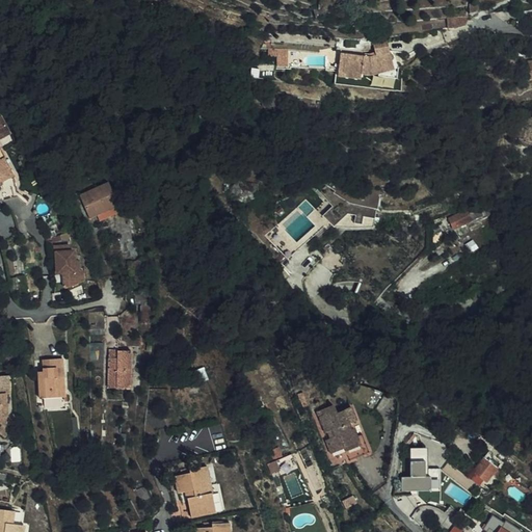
[(371,44),(371,53),(381,54),(388,53),(386,41),(371,44)]
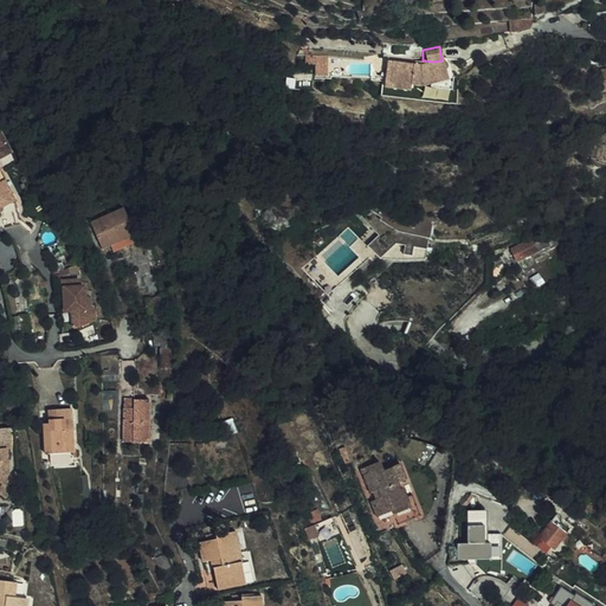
[(317,55),(313,73),(322,76),(327,57),(317,55)]
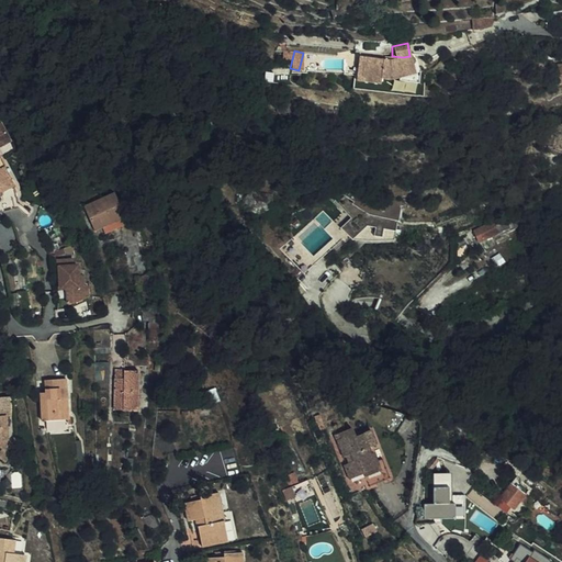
[(389,81),(396,78),(414,74),(409,56),(403,57),(392,56),(389,57),(382,57),(382,58),(358,54),(356,66),(352,78),(378,85),(380,79),(389,81)]
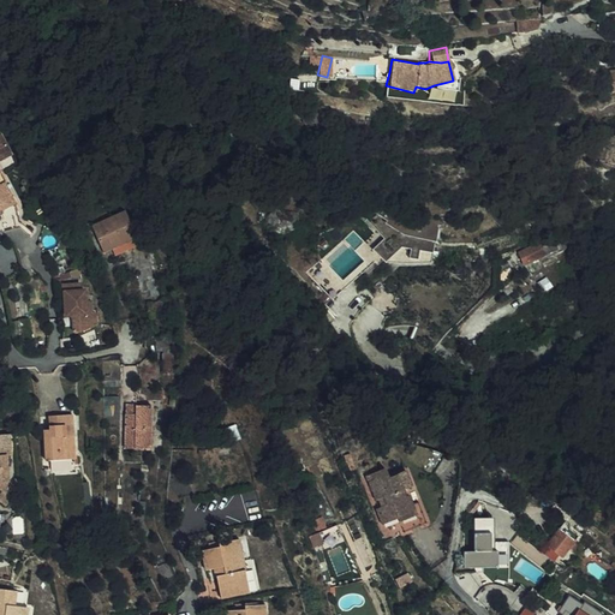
[(459,79),(453,81),(434,85),(435,89),(459,90),(459,79)]
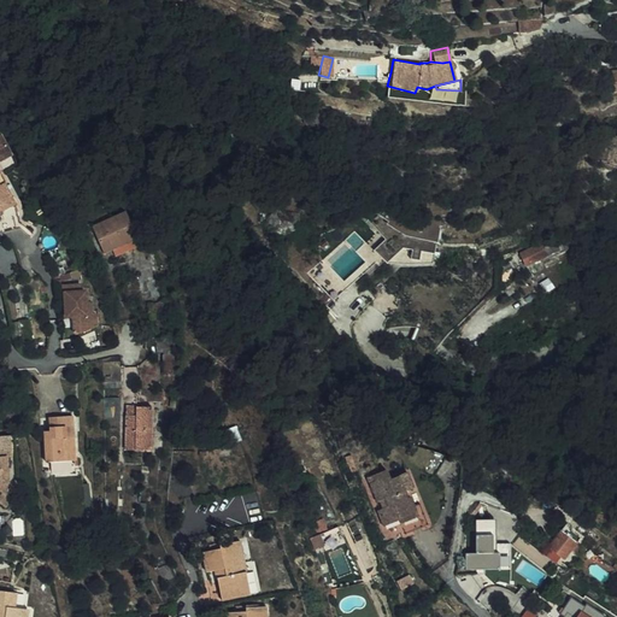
[(11,199),(9,194),(1,181),(3,180),(0,174),(0,157),(10,153),(0,131),(0,227),(17,223),(11,199)]
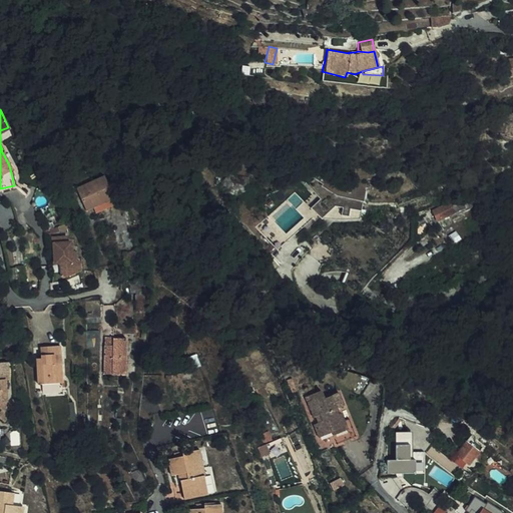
[(77,185),(78,187),(88,207),(116,194),(112,186),(106,172),(77,185)]
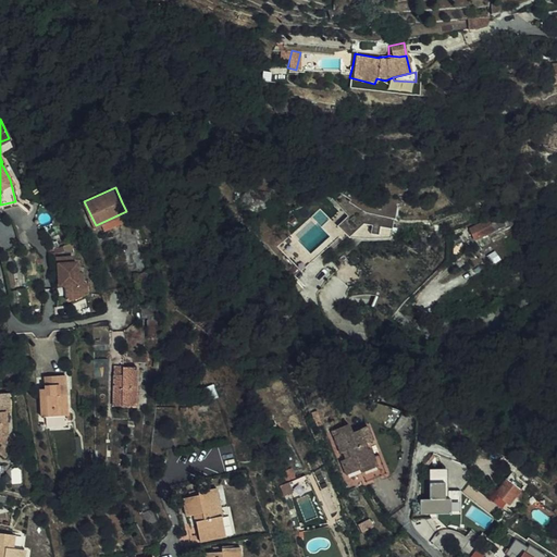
[(359,199),(348,190),(339,197),(332,205),(345,219),(335,229),(342,235),(347,240),(366,242),(388,240),(390,232),(392,221),(393,210),(367,205),(359,199)]
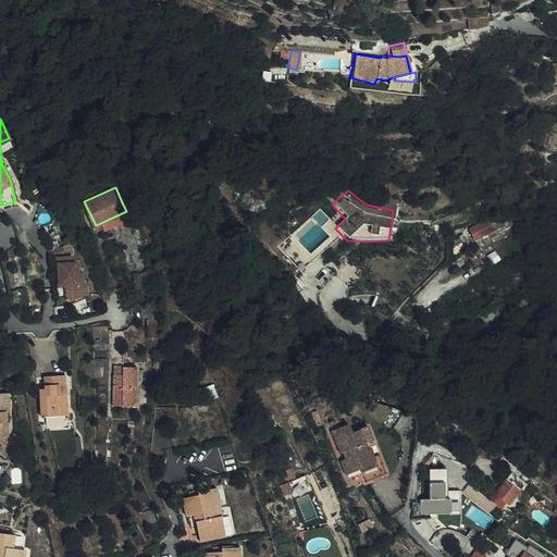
[(509,225),(504,213),(491,219),(496,231),(509,225)]
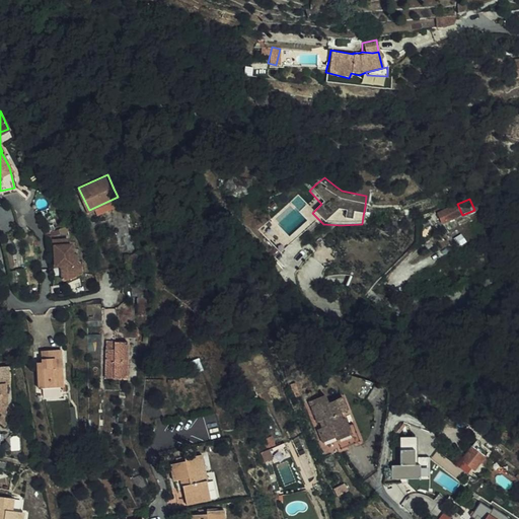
[(437,214),(441,225),(459,218),(455,207),(437,214)]
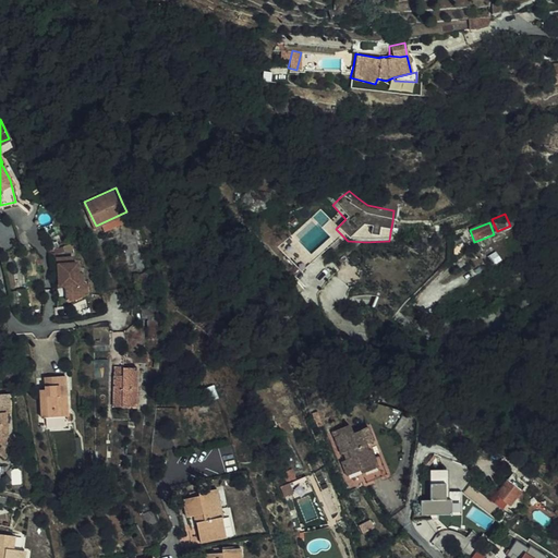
[(62,286),(63,302),(84,294),(84,284),(80,284),(79,274),(74,275),(73,263),(69,264),(68,256),(55,257),(58,282),(62,286)]
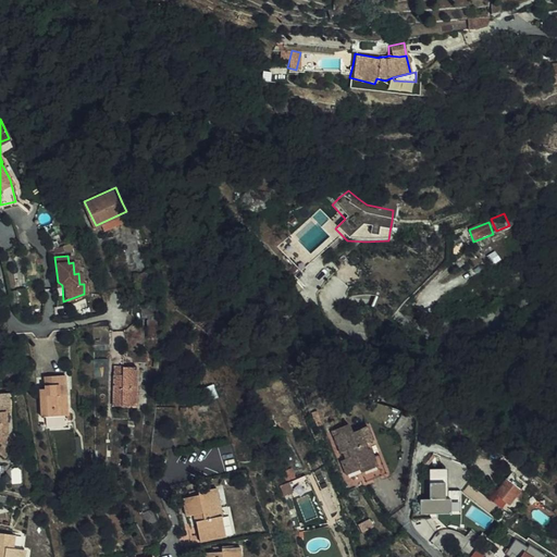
[(131,412),(133,372),(118,372),(116,380),(109,380),(107,411),(131,412)]
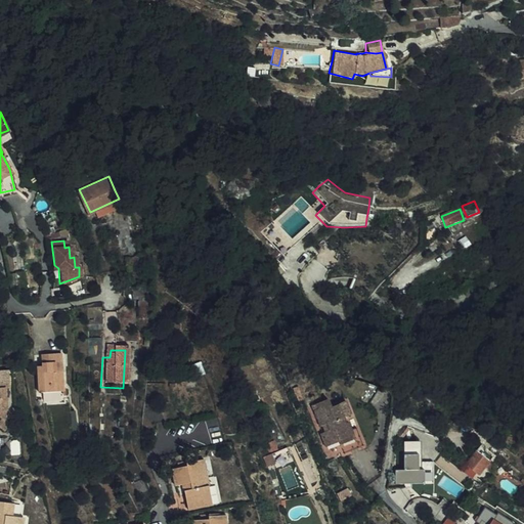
[(63,389),(60,352),(42,353),(42,365),(38,365),(40,391),(63,389)]
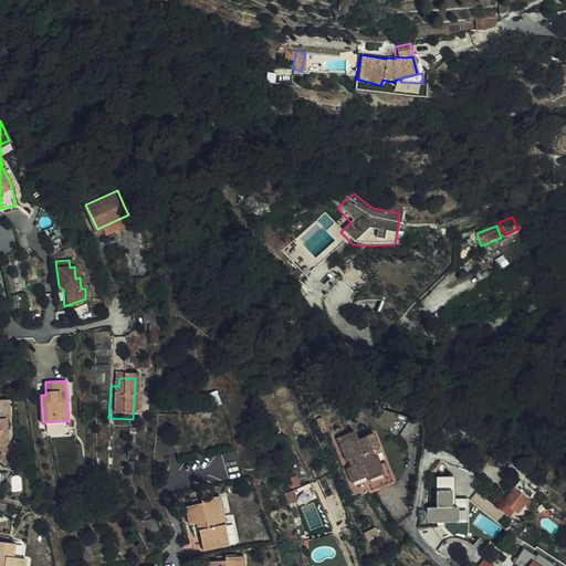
[(12,398),(0,398),(0,459),(3,463),(16,449),(7,442),(3,419),(12,418),(12,398)]
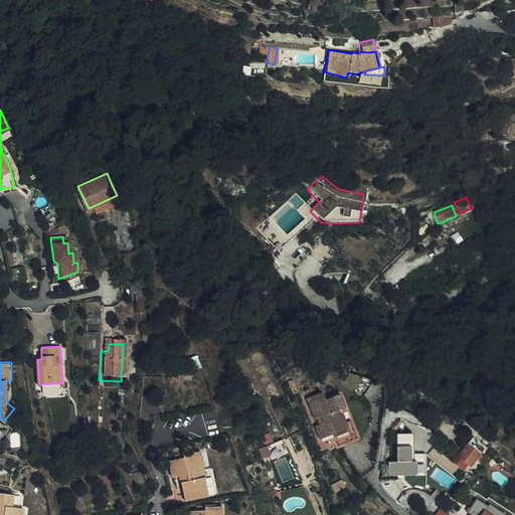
[(334,439),(339,436),(340,438),(341,441),(342,443),(351,440),(349,432),(347,433),(343,421),(341,414),(338,415),(336,409),(343,406),(339,394),(325,399),(323,390),(315,393),(311,394),(313,399),(308,400),(314,417),(321,415),(323,420),(315,424),(319,438),(326,436),(326,435),(332,433),(334,439)]
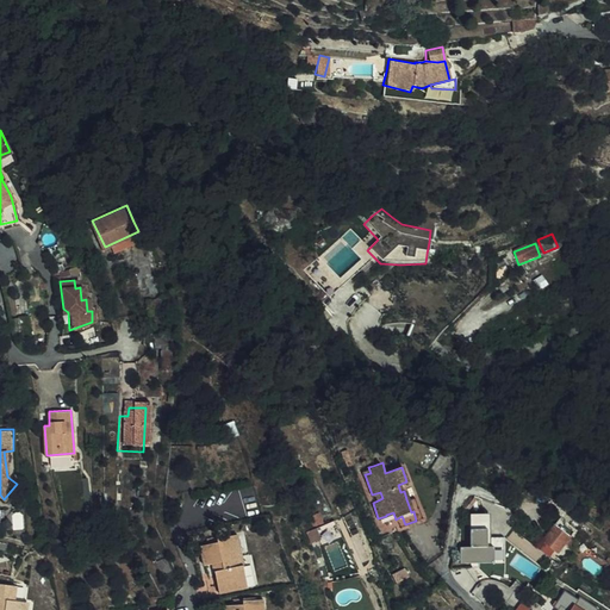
[(498,498),(504,495),(498,484),(491,489),(498,498)]
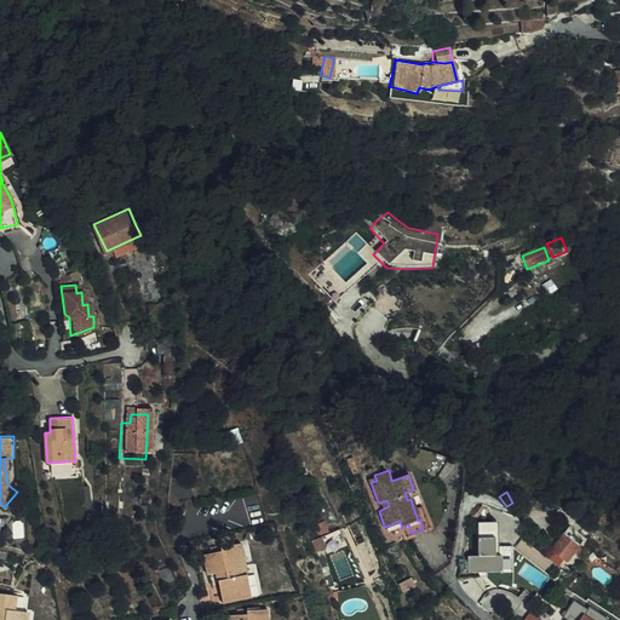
[(420,520),(423,529),(426,528),(419,506),(413,507),(418,521),(420,520)]
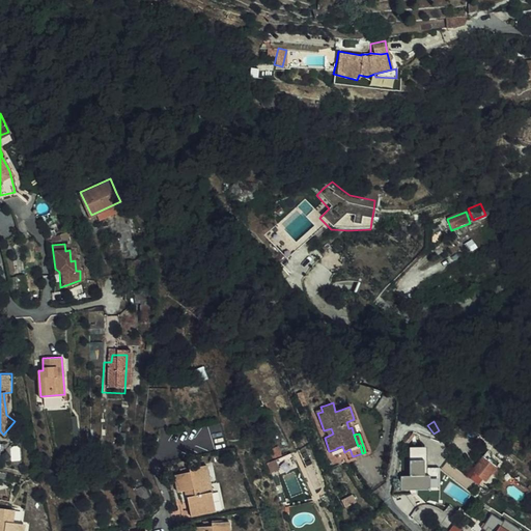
[(395,476),(395,490),(429,492),(429,477),(426,477),(428,448),(410,447),(409,476),(395,476)]
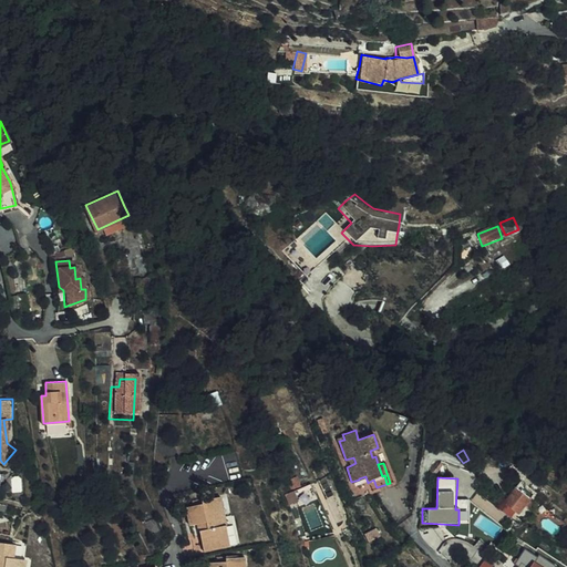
[(287,493),(290,503),(299,500),(296,490),(287,493)]
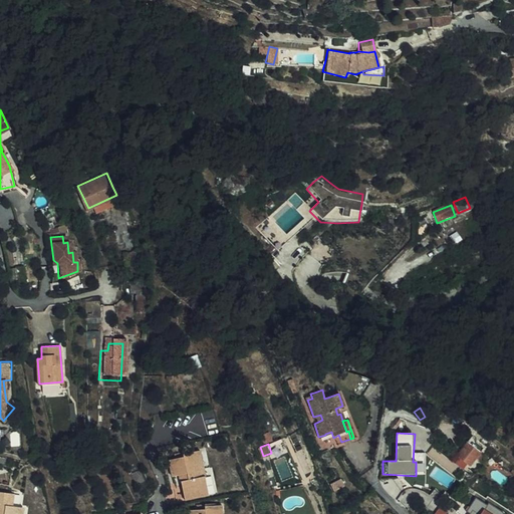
[(472,465),(482,454),(470,444),(461,455),(472,465)]
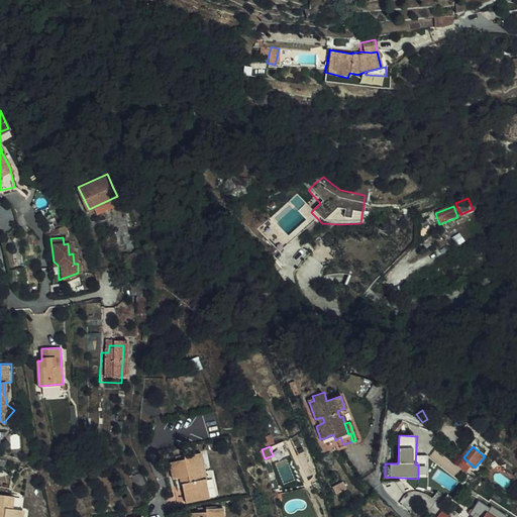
[(203,452),(199,453),(205,480),(208,479),(209,479),(207,470),(203,452)]
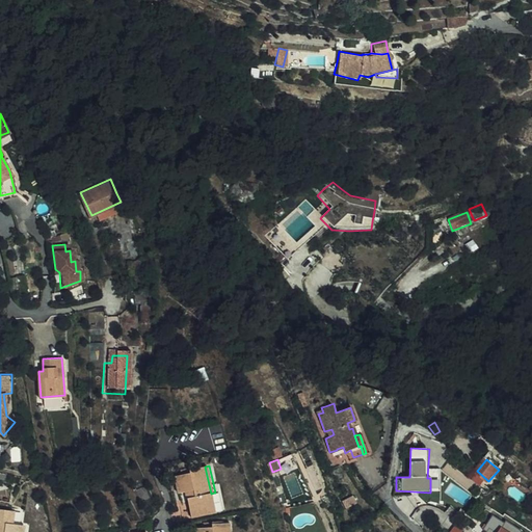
[(216,506),(214,493),(211,494),(205,467),(192,469),(192,468),(183,470),(184,474),(177,476),(181,494),(193,490),(194,497),(190,498),(193,511),(216,506)]
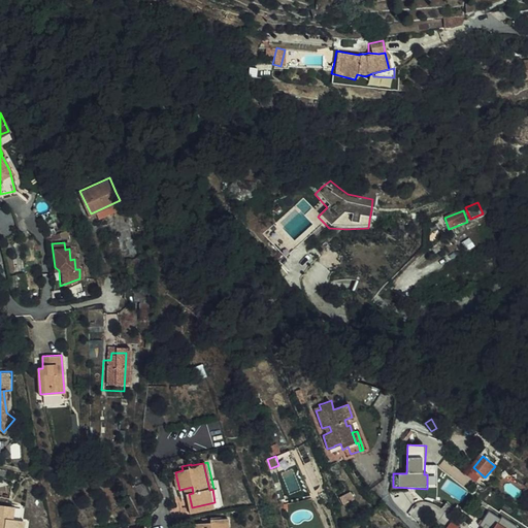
[(285,477),(285,479),(284,480),(290,495),(301,490),(296,476),(295,476),(295,475),(294,474),(293,473),(291,472),(289,472),(287,473),(285,475),(285,477)]
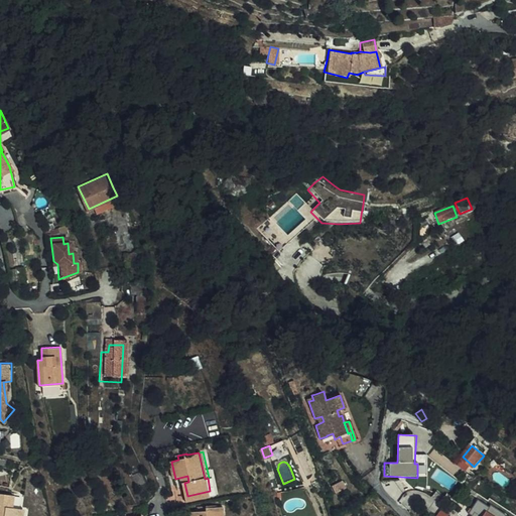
[(210,491),(211,497),(219,495),(213,468),(207,469),(209,478),(208,478),(210,491)]
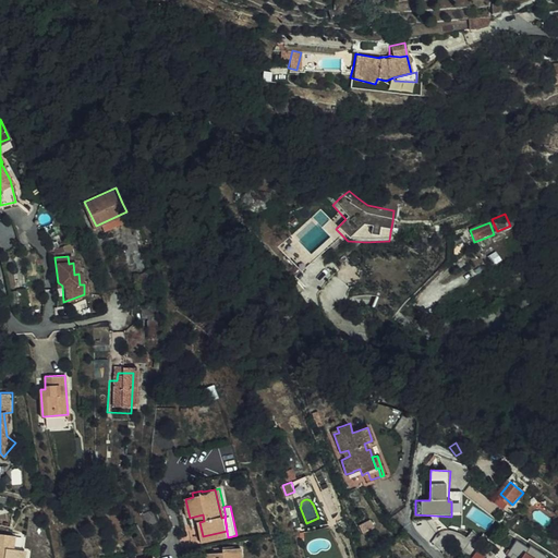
[(0,557),(27,557),(29,552),(29,549),(15,547),(17,534),(7,532),(1,531),(0,538),(0,555),(1,556),(0,557)]
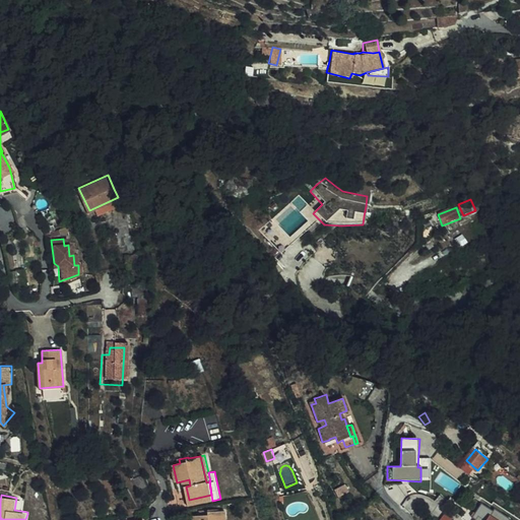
[(211,495),(189,500),(190,505),(212,501),(211,495)]
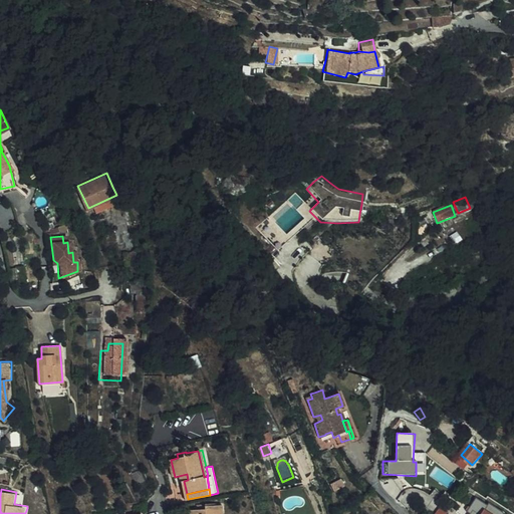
[(218,513),(217,504),(205,506),(204,504),(195,505),(196,510),(188,511),(188,513),(218,513)]
